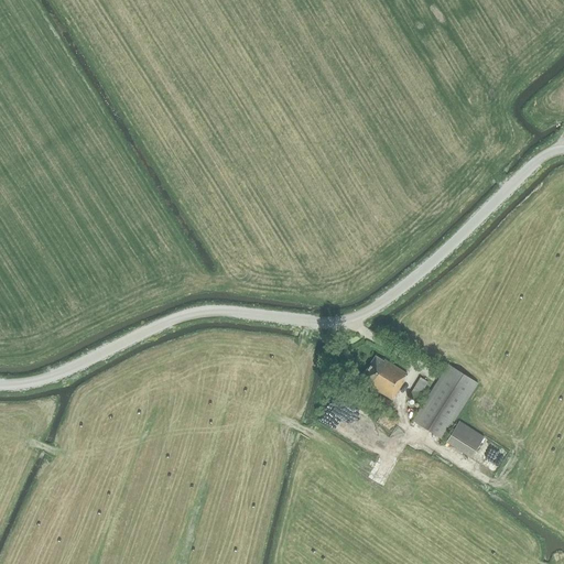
[(360,378),(361,378),(360,380),(391,400),(402,382),(401,382),(407,373),(383,359),(383,361),(375,356),(360,378)]
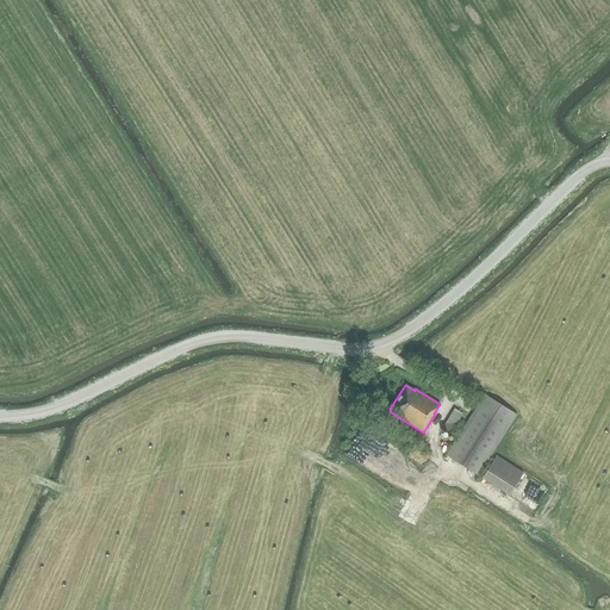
[(446,455),(478,475),(516,415),(484,394),(450,448),(446,455)]
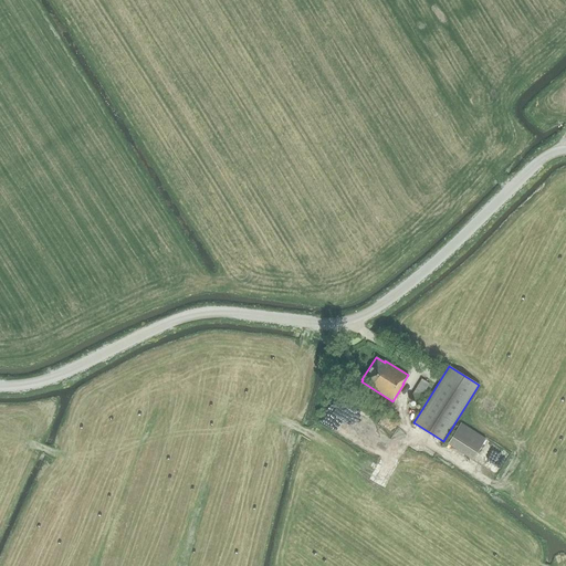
[(421,379),(409,398),(418,402),(429,384),(421,379)]
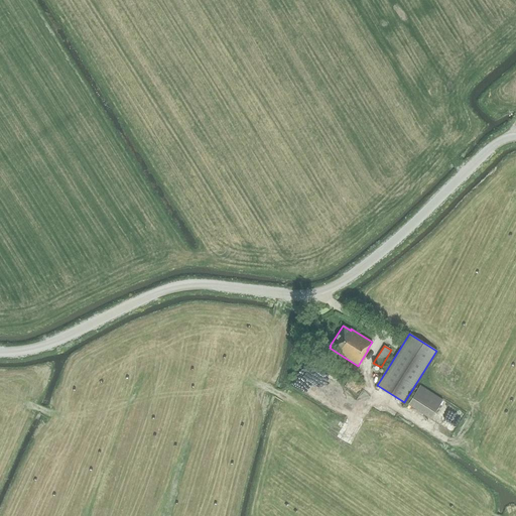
[(344,367),(352,372),(354,373),(358,368),(348,362),(344,367)]
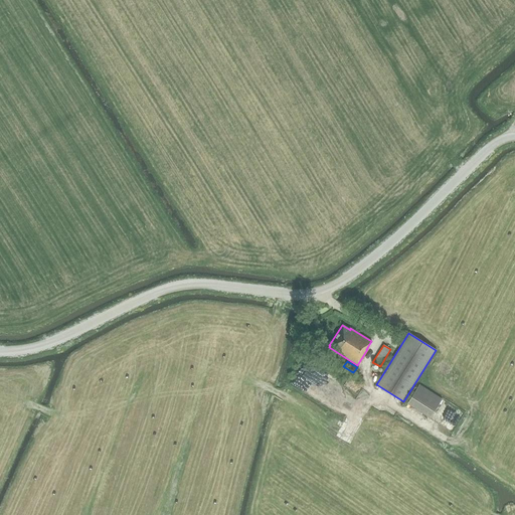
[(406,403),(430,418),(442,398),(418,384),(406,403)]
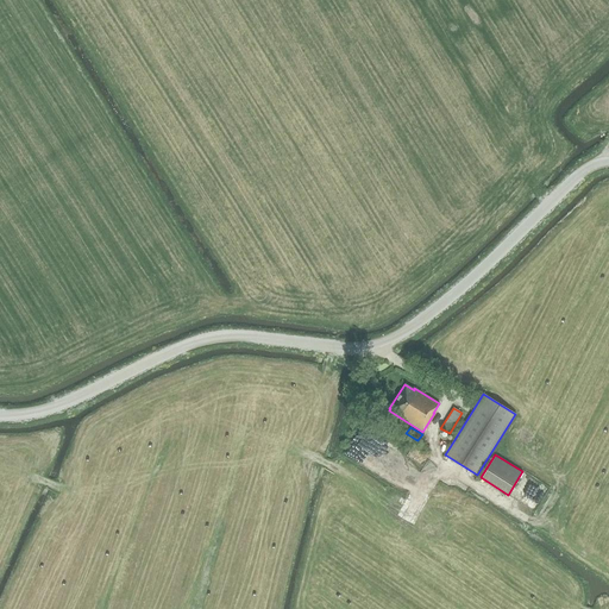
[(403,490),(409,482),(383,465),(377,473),(403,490)]
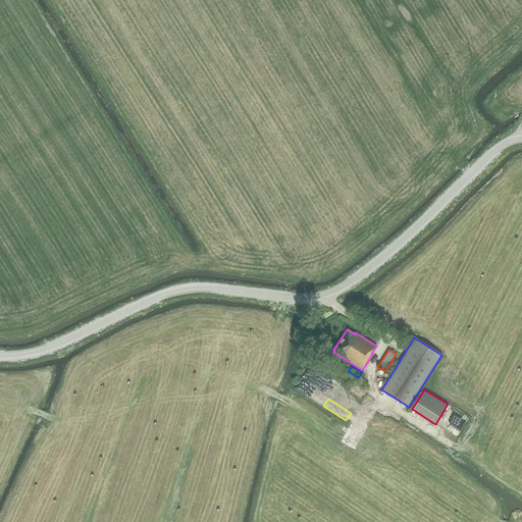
[(455,415),(448,429),(462,435),(469,421),(455,415)]
